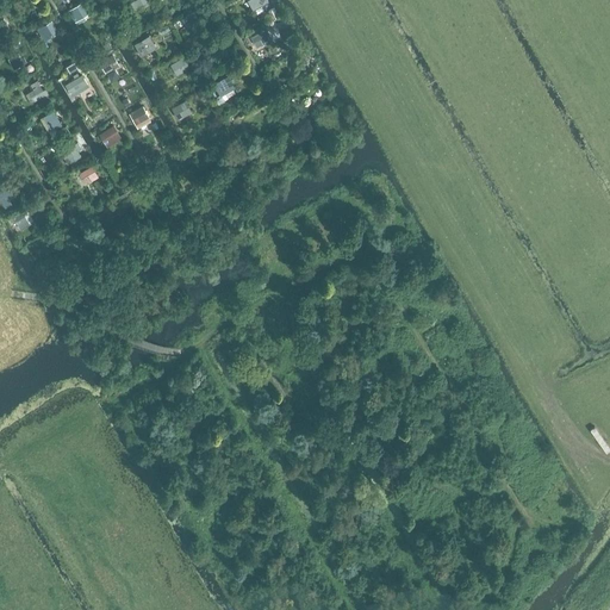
[(149,0),(134,0),(130,2),(135,12),(150,2),(149,0)]
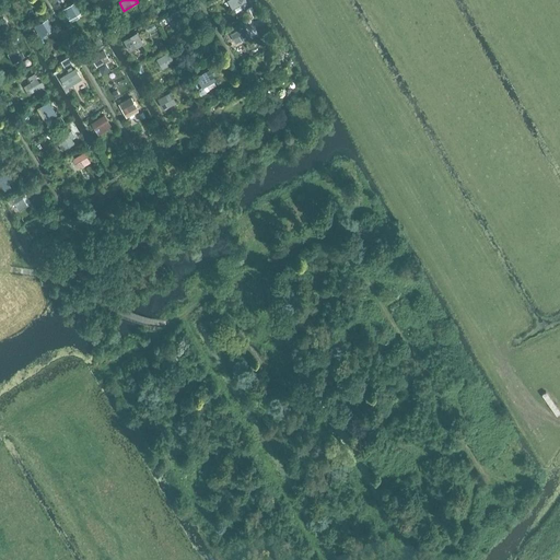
[(76,2),(63,10),(69,20),(70,20),(78,14),(81,12),(76,2)]
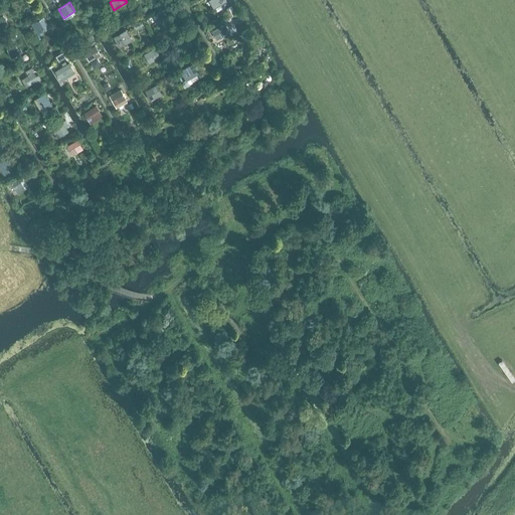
[(37,14),(33,6),(25,10),(29,18),(37,14)]
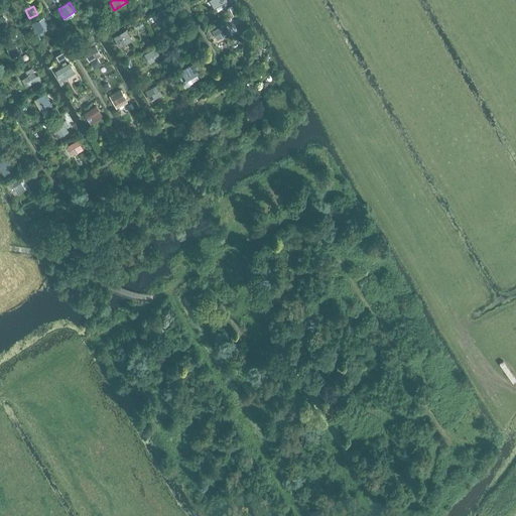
[(236,13),(233,7),(227,9),(231,16),(236,13)]
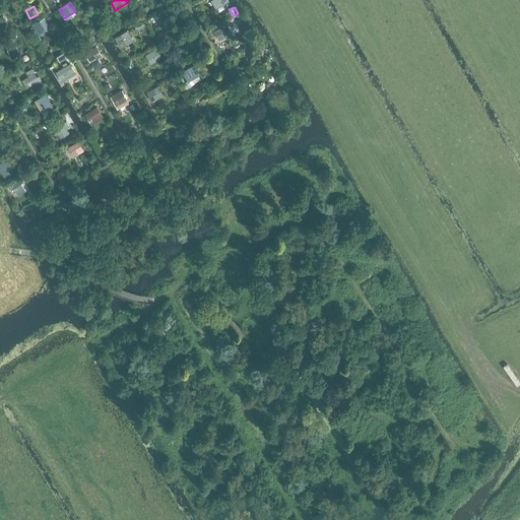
[(166,8),(154,15),(160,25),(172,18),(166,8)]
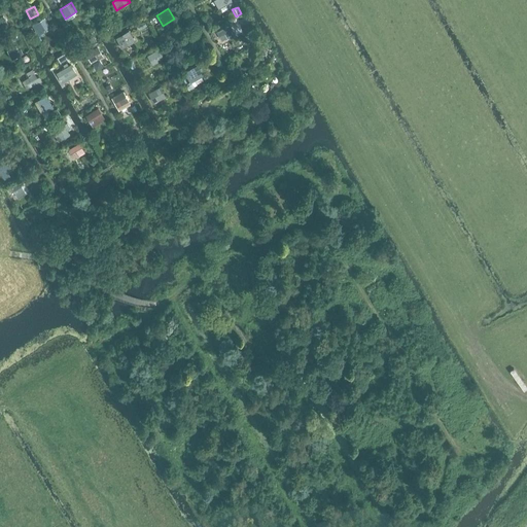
[(44,19),(34,25),(39,33),(49,27),(44,19)]
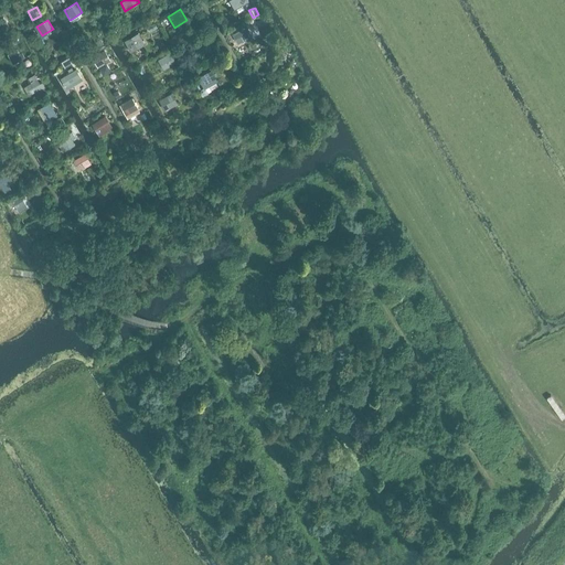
[(247,27),(233,33),(237,43),(244,40),(252,35),(247,27)]
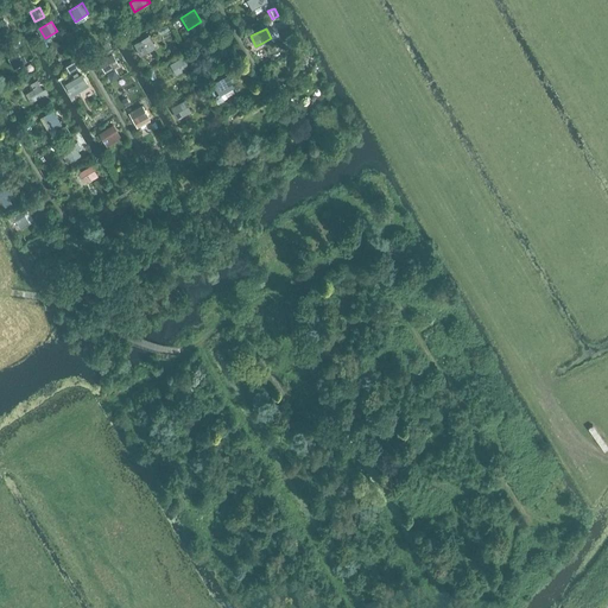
[(225,33),(210,40),(216,51),(230,44),(225,33)]
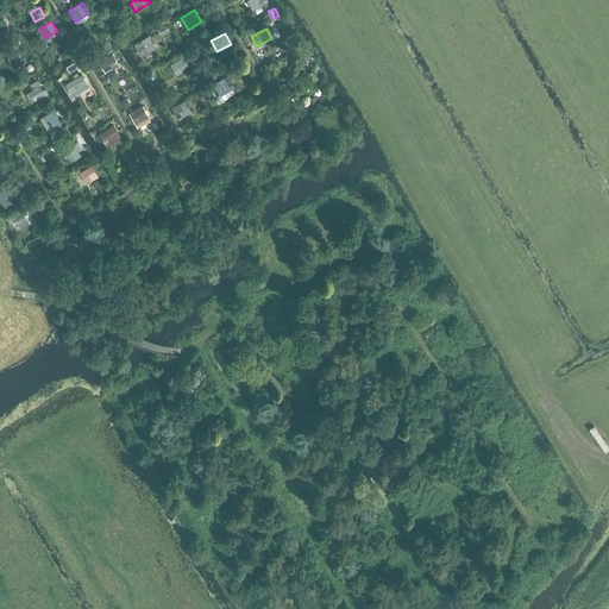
[(149,35),(135,43),(138,51),(154,42),(149,35)]
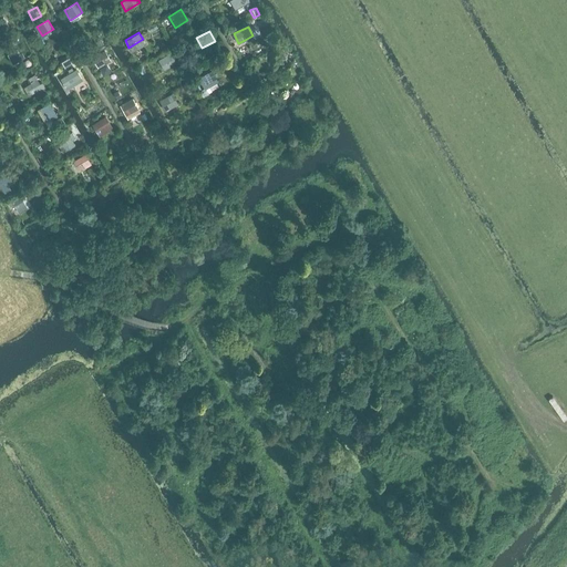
[(103,39),(95,42),(99,48),(106,44),(103,39)]
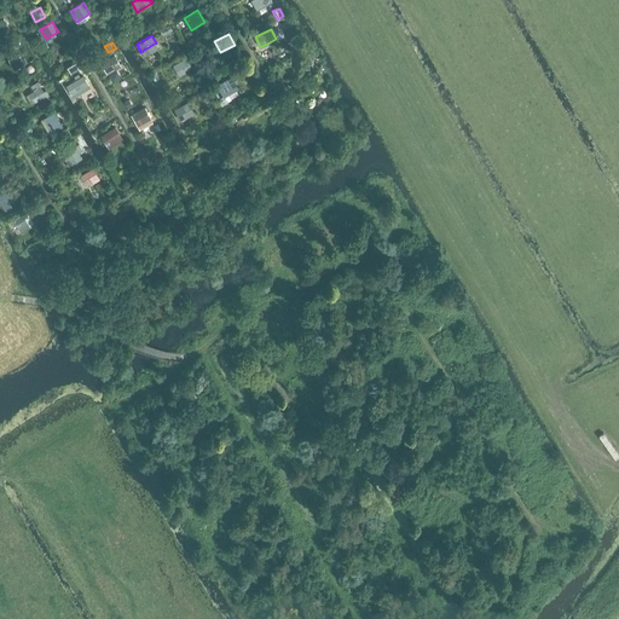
[(306,51),(293,58),(300,69),(307,65),(312,62),(306,51)]
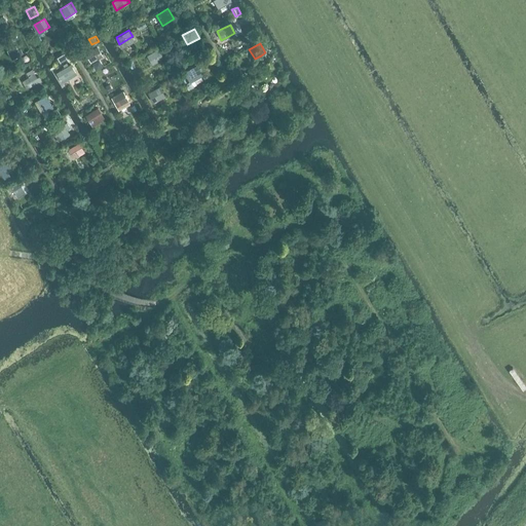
[(16,44),(8,48),(13,58),(24,52),(21,48),(19,49),(16,44)]
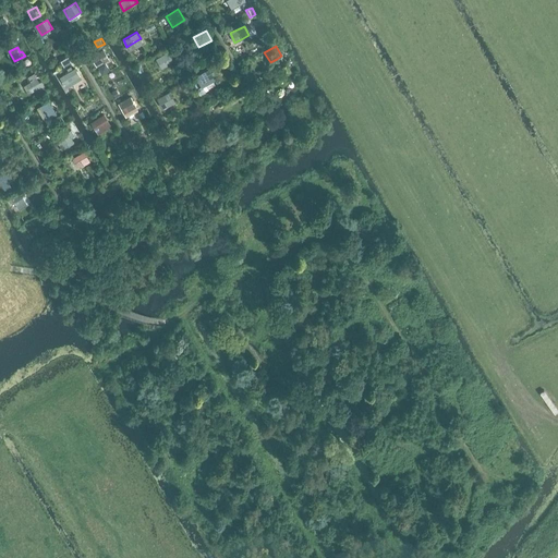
[(104,49),(91,56),(97,67),(109,59),(104,49)]
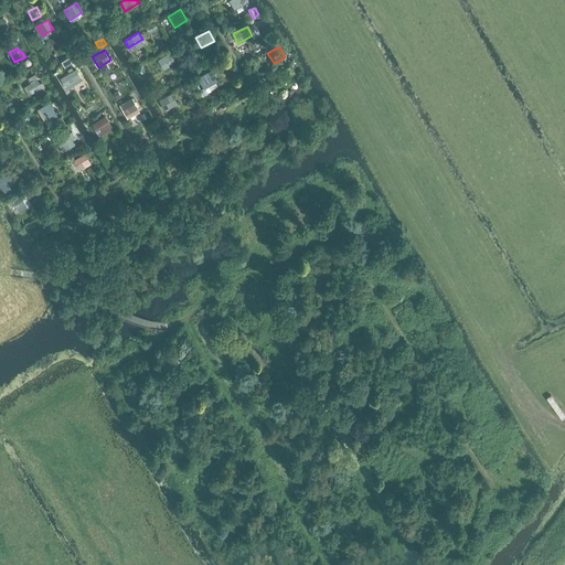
[(170,52),(158,60),(163,70),(177,62),(170,52)]
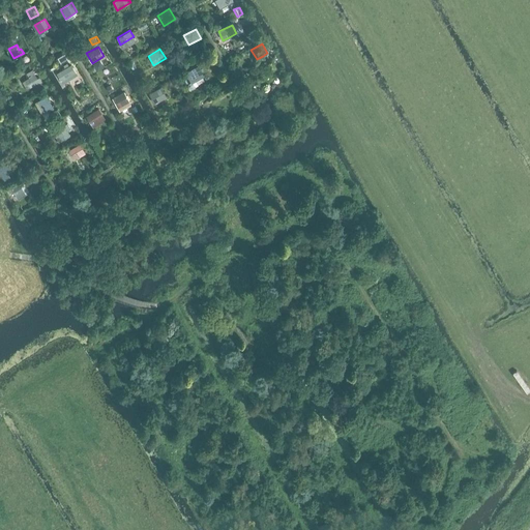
[(65,67),(57,72),(63,84),(78,75),(71,64),(69,65),(67,63),(63,65),(65,67)]
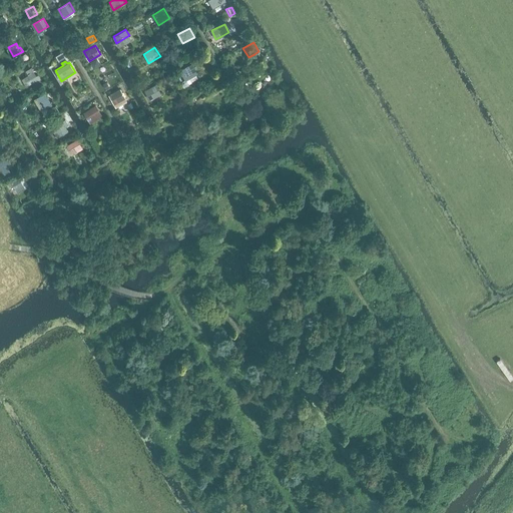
[(191,63),(180,70),(185,79),(196,72),(191,63)]
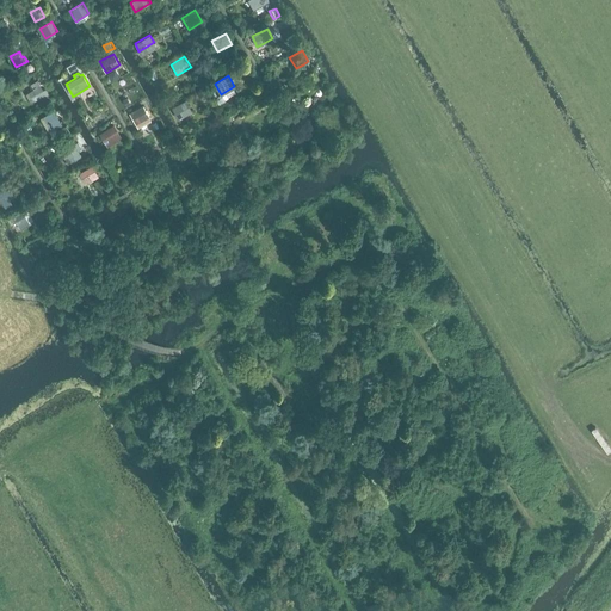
[(30,84),(26,78),(18,82),(22,88),(30,84)]
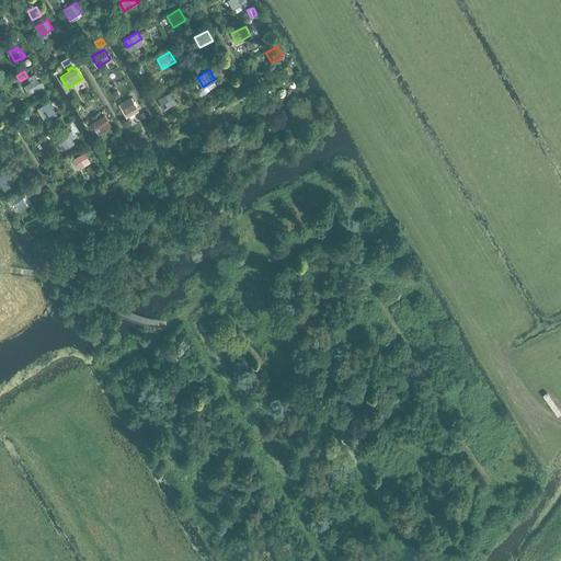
[(31,82),(27,84),(32,92),(42,87),(42,88),(45,87),(43,82),(41,83),(34,73),(27,77),(31,82)]
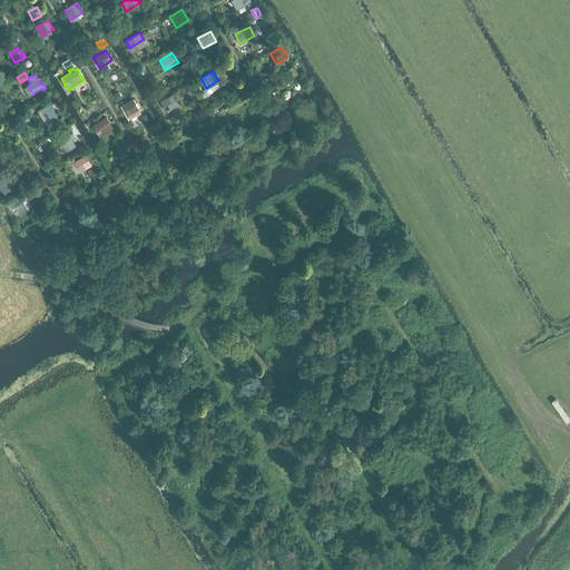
[(174,94),(160,101),(166,111),(179,104),(174,94)]
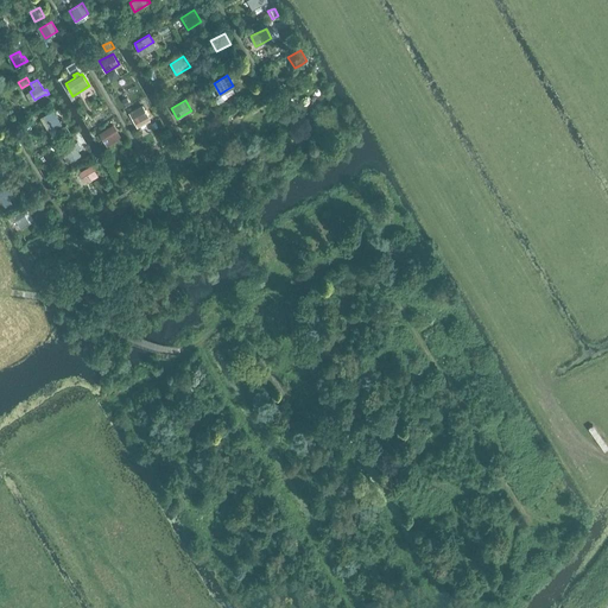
[(143,105),(130,113),(138,127),(151,120),(143,105)]
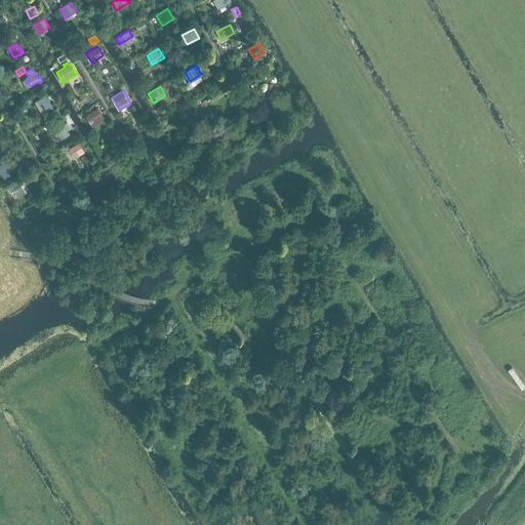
[(45,93),(37,98),(45,111),(52,107),(45,93)]
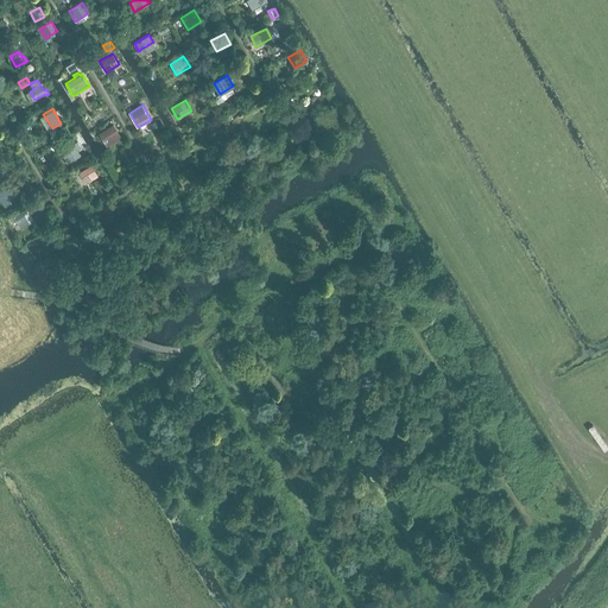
[(113,124),(99,133),(106,143),(120,134),(113,124)]
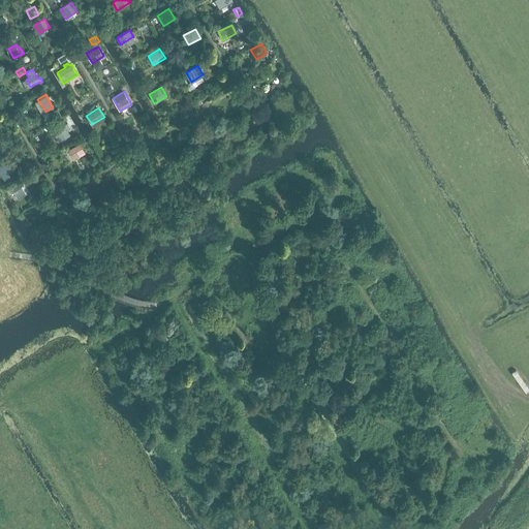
[(57,109),(50,114),(53,119),(61,115),(57,109)]
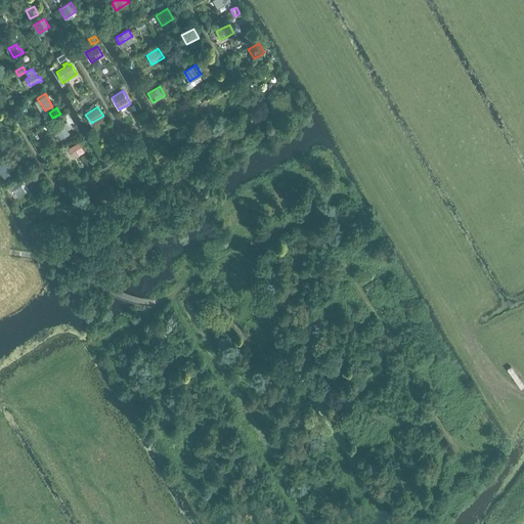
[(63,124),(55,128),(56,130),(61,138),(70,133),(67,129),(71,127),(67,122),(63,124)]
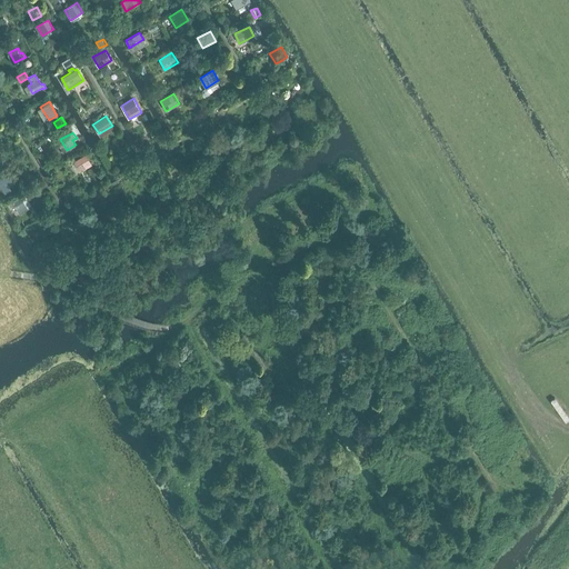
[(86,155),(73,161),(79,170),(85,167),(86,169),(92,165),(86,155)]
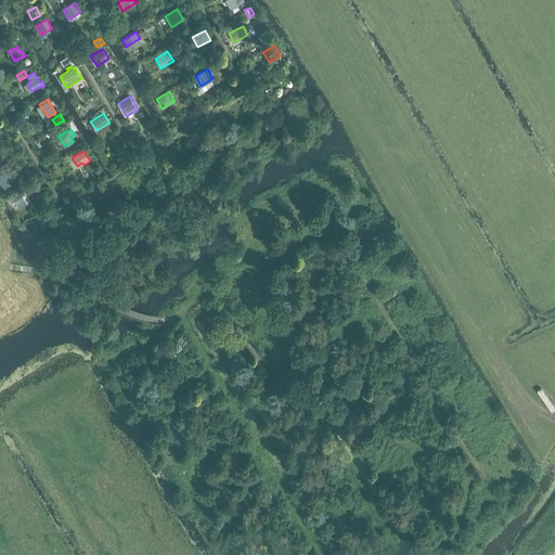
[(7,168),(0,171),(0,182),(1,184),(4,189),(11,185),(9,181),(13,178),(7,168)]
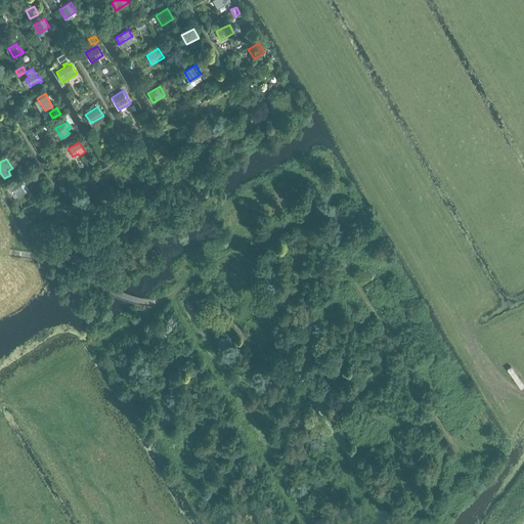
[(19,181),(8,187),(10,190),(12,188),(17,198),(26,192),(19,181)]
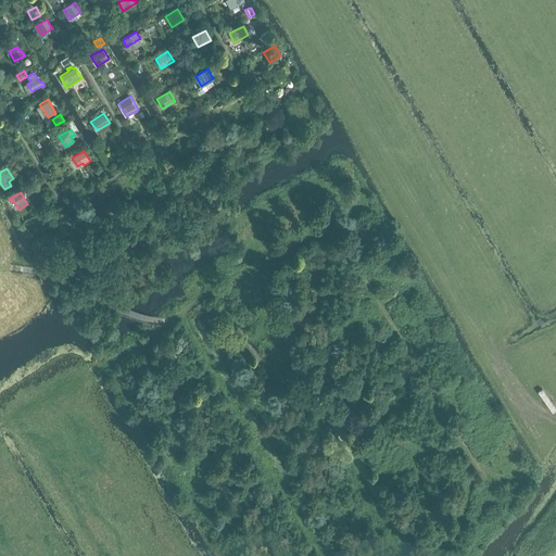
All buildings are outlined.
